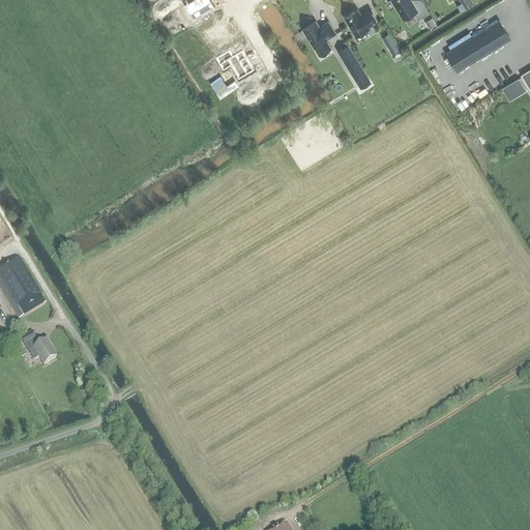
[(193,0),(184,6),(193,21),(214,8),(209,0),(193,0)]
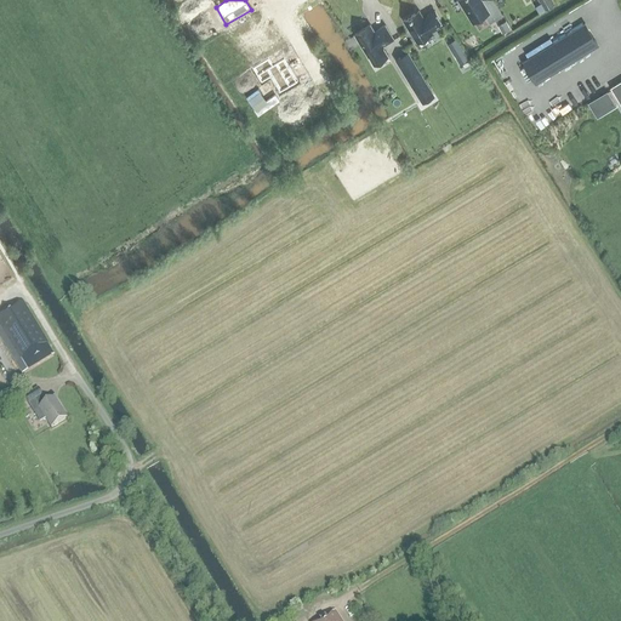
[(480,0),(457,0),(472,23),(484,16),(489,24),(502,16),(491,0),(484,5),(480,0)]
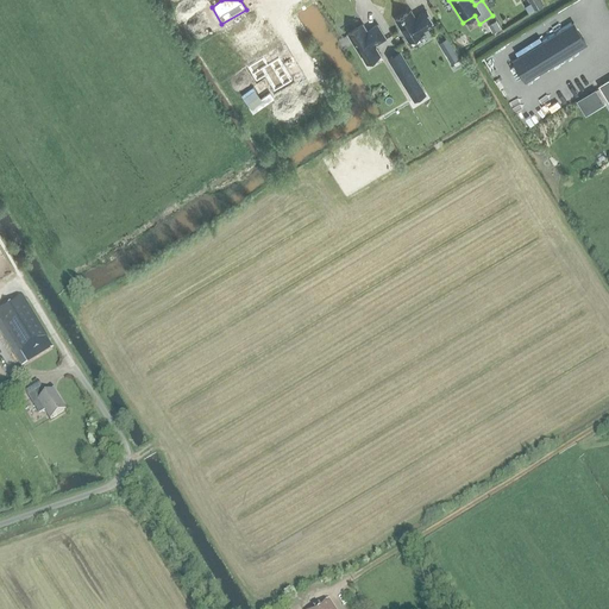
[(544,4),(541,0),(527,0),(534,10),(544,4)]
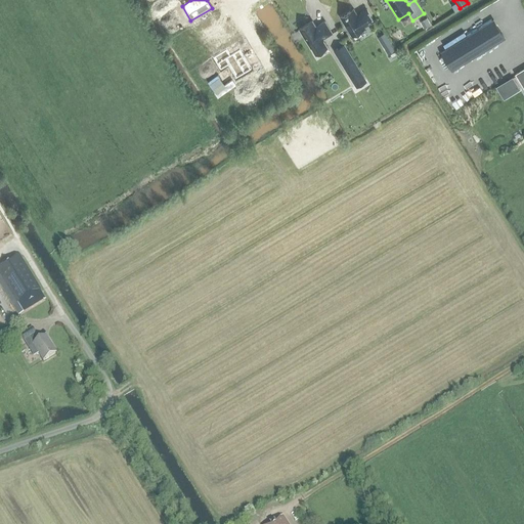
[(340,17),(351,36),(364,28),(374,22),(366,9),(357,15),(353,9),(340,17)]
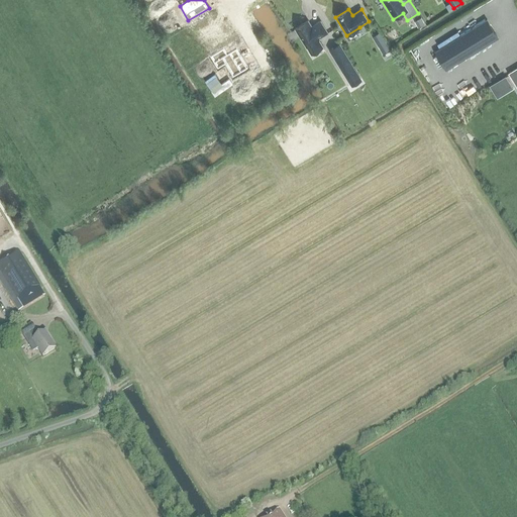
[(421,17),(414,21),(418,28),(425,24),(421,17)]
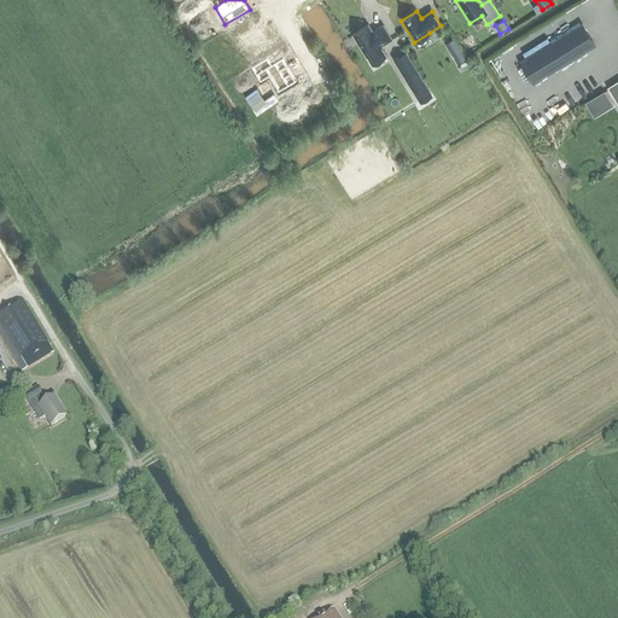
[(256,54),(272,45),(258,23),(243,33),(256,54)]
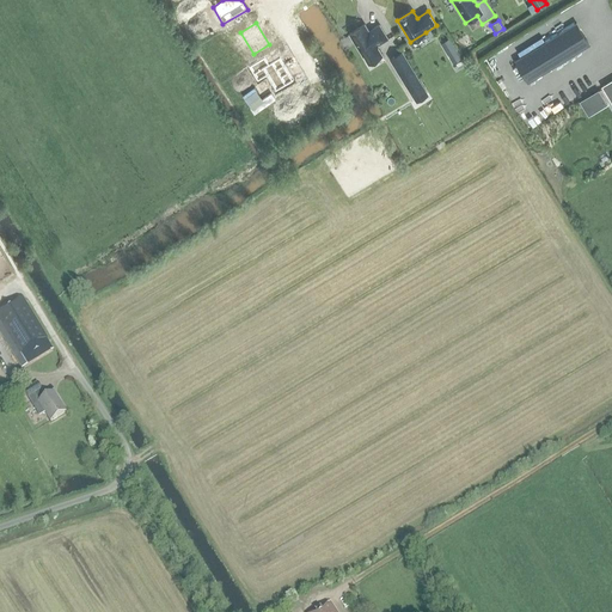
[(528,83),(589,46),(576,24),(515,61),(528,83)]
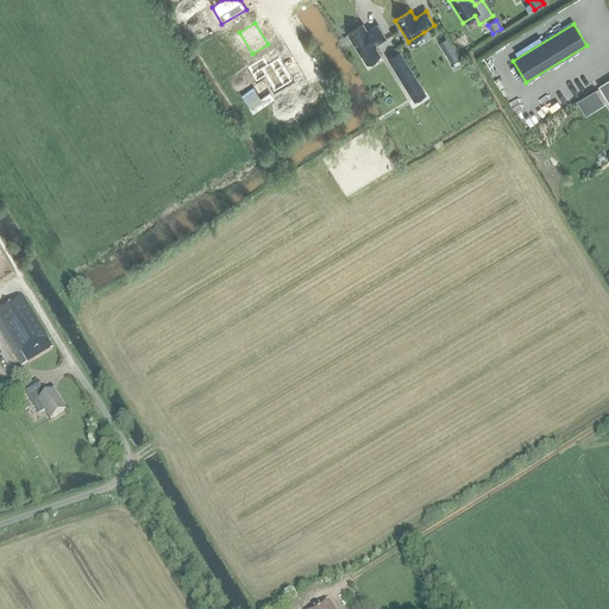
[(385,39),(377,25),(366,31),(363,25),(347,35),(360,56),(360,55),(365,62),(380,54),(375,46),(376,46),(375,45),(385,39)]
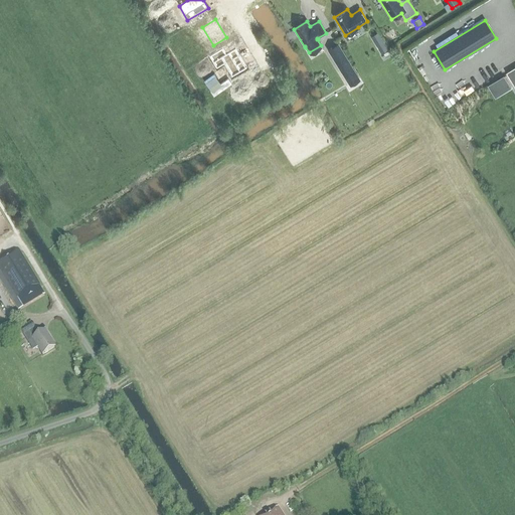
[(378,32),(370,36),(381,54),(389,49),(378,32)]
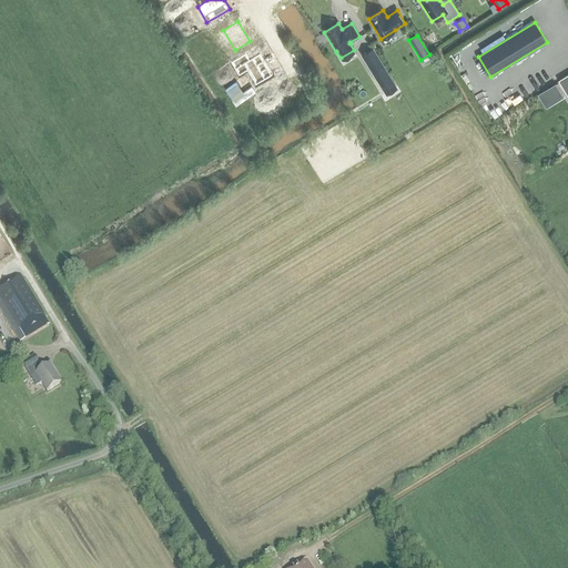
[(373,49),(363,56),(372,70),(376,73),(385,68),(373,49)]
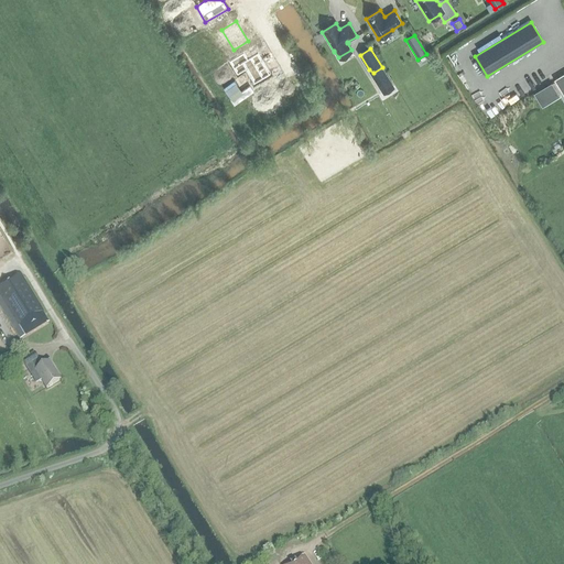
[(243,55),(229,64),(237,77),(246,72),(255,86),(269,76),(257,56),(247,62),(243,55)]
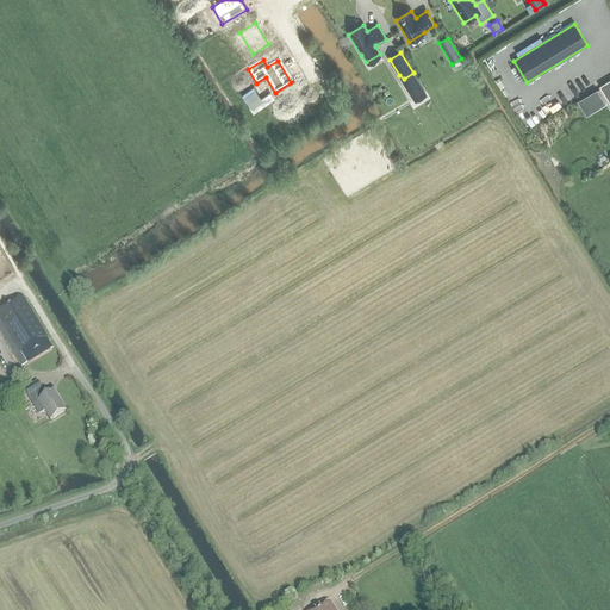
[(597,89),(592,93),(601,107),(605,105),(597,89)]
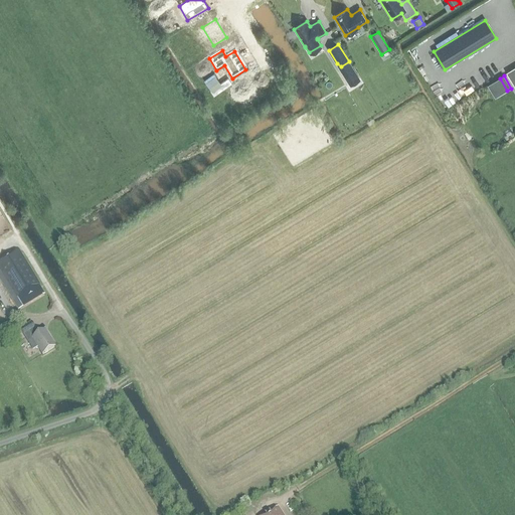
[(39,286),(18,250),(11,254),(10,252),(0,259),(0,281),(19,311),(44,295),(39,286)]
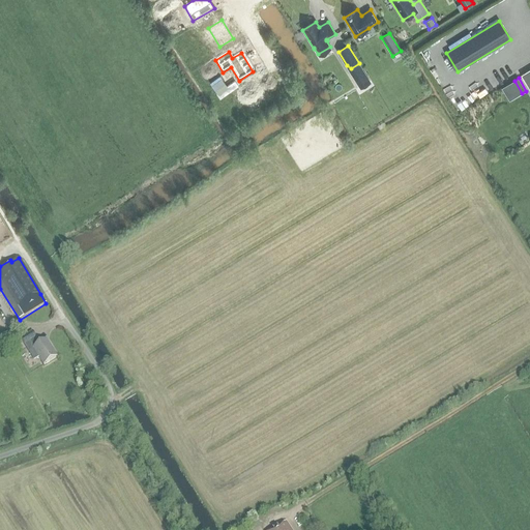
[(9,330),(3,333),(7,341),(13,336),(9,330)]
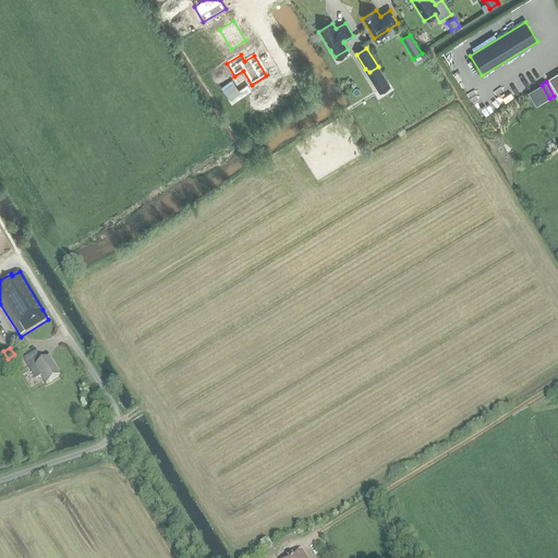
[(40,376),(46,385),(60,376),(49,359),(41,363),(37,356),(38,356),(34,350),(22,358),(26,364),(32,360),(36,366),(35,367),(32,370),(35,375),(34,376),(36,379),(40,376)]
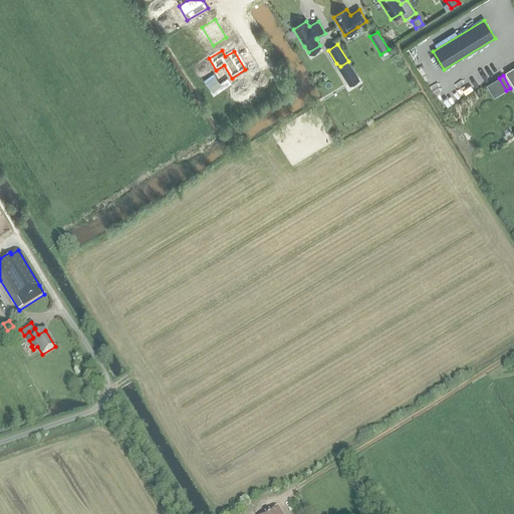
[(283,513),(278,505),(262,513),(283,513)]
